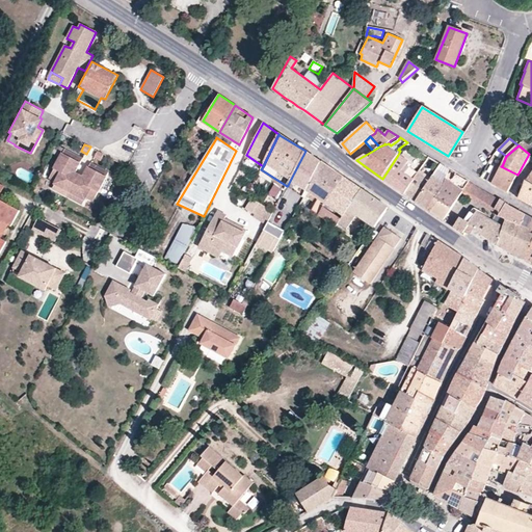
[(75,171),(83,157),(63,148),(47,179),(55,183),(52,187),(82,204),(85,197),(92,201),(108,170),(89,161),(82,175),(75,171)]
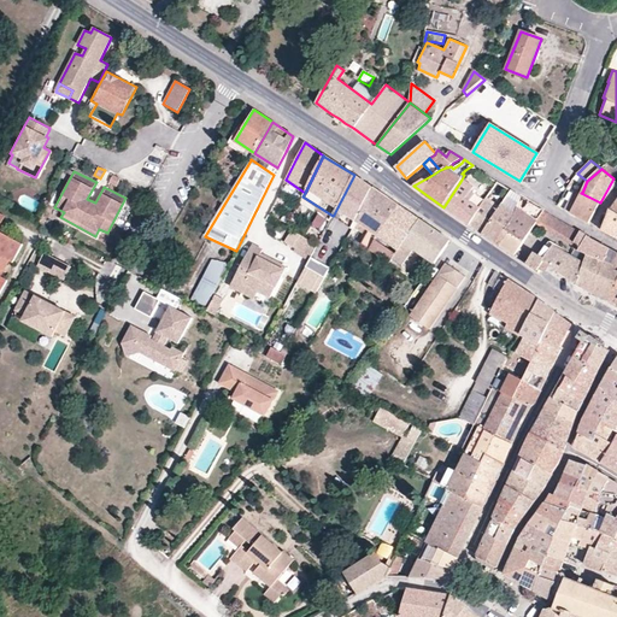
[(121,178),(113,175),(110,182),(116,186),(121,178)]
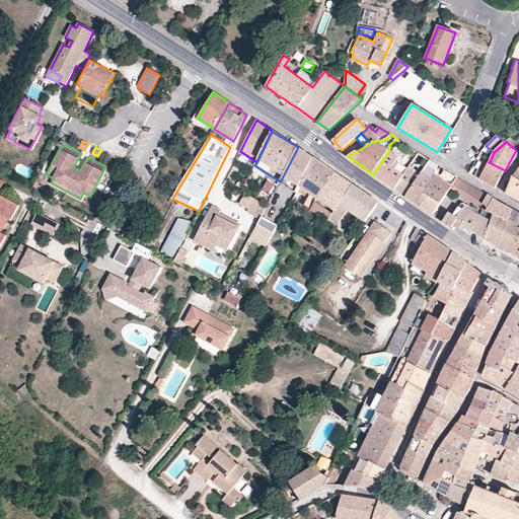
[(303,151),(298,147),(284,174),(281,180),(297,191),(300,186),(314,158),(310,155),(303,151)]
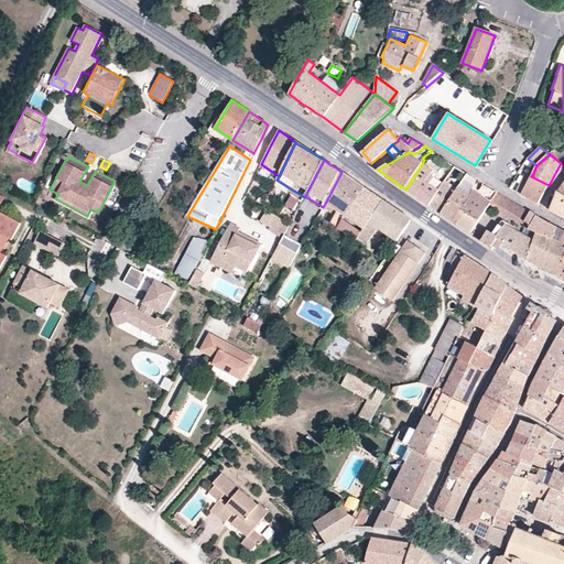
[(433,171),(422,164),(405,190),(427,205),(444,183),(431,175),(433,171)]
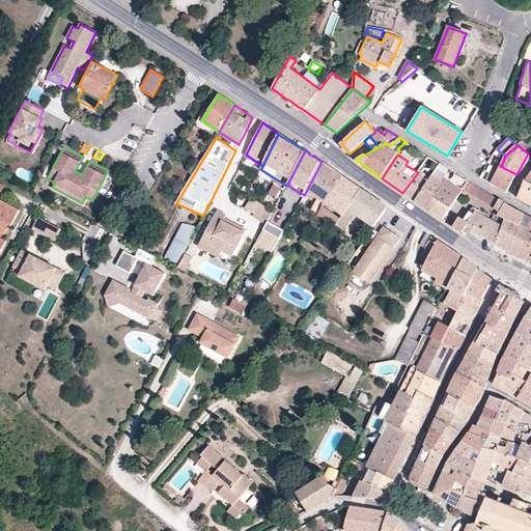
[(324,164),(322,162),(307,190),(304,195),(316,202),(311,210),(318,215),(323,207),(343,176),(333,169),(328,166),(324,164)]
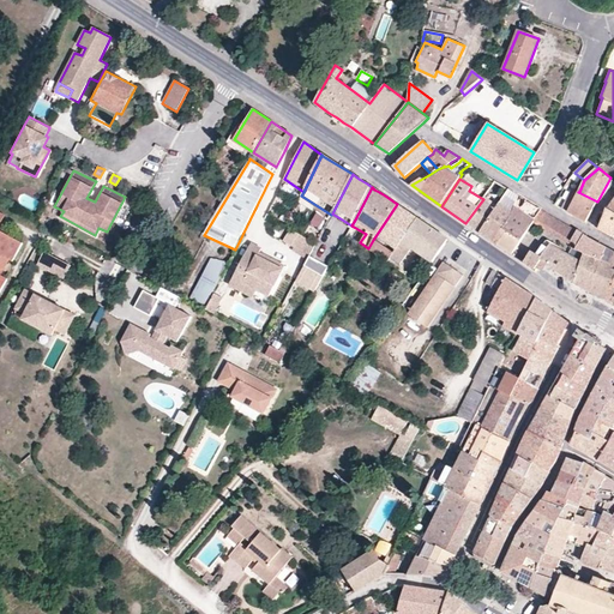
[(507,188),(499,203),(513,214),(518,194),(507,188)]
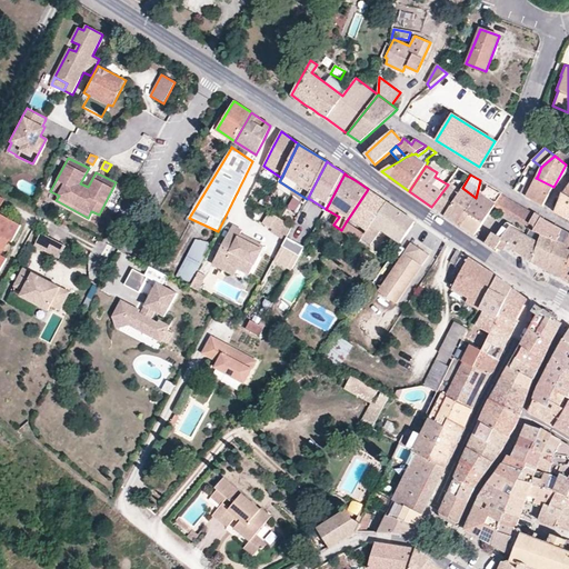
[(521,192),(527,196),(536,178),(537,178),(530,175),(521,192)]
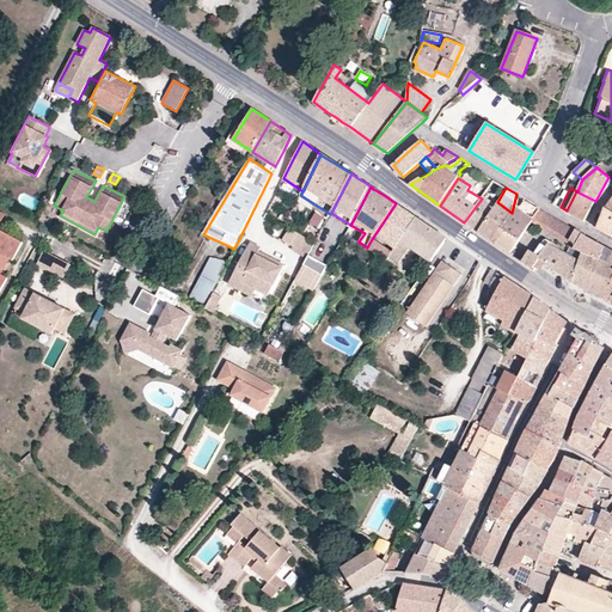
[(567,210),(585,221),(595,201),(576,191),(567,210)]
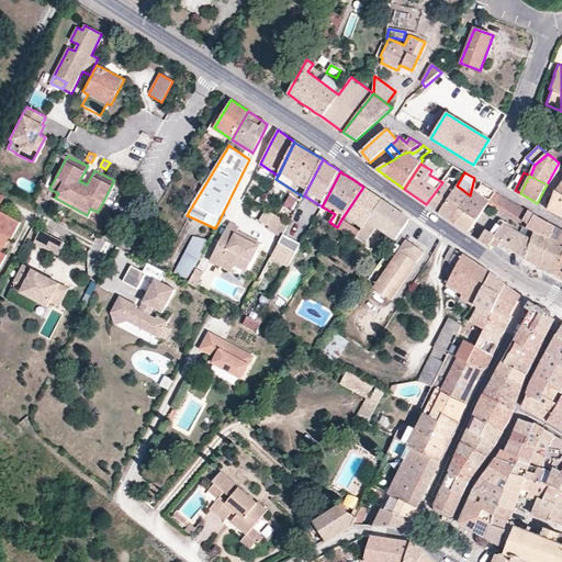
[(470,195),(461,210),(476,221),(492,200),(495,192),(474,178),(470,195)]
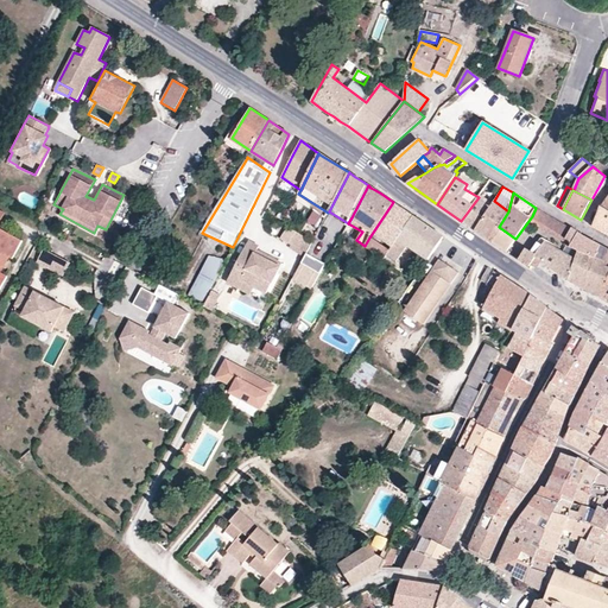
[(480,194),(479,197),(461,221),(474,230),(493,202),(480,194)]
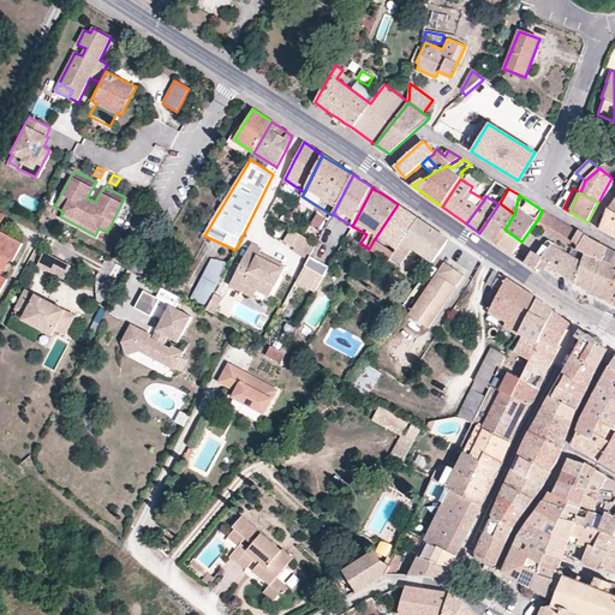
[(514,214),(500,203),(499,204),(479,233),(489,239),(496,244),(505,230),(514,214)]
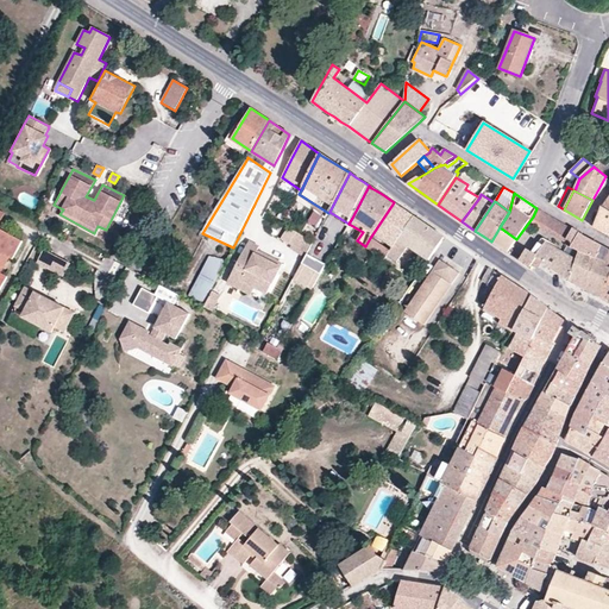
[(400,206),(394,202),(370,238),(365,246),(384,259),(385,257),(390,251),(397,240),(414,215),(405,209),(400,206)]
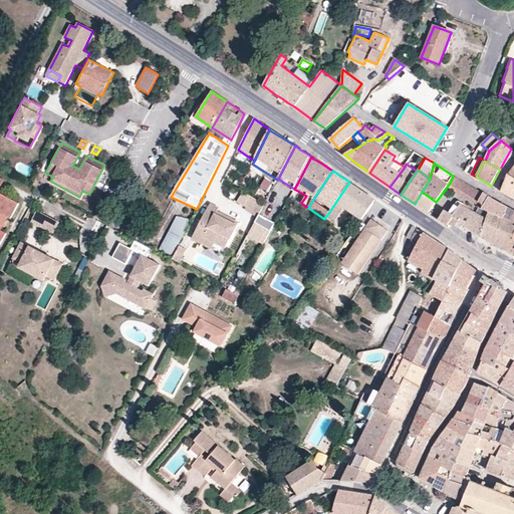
[(500,191),(513,199),(513,197),(513,177),(508,173),(507,173),(500,191)]
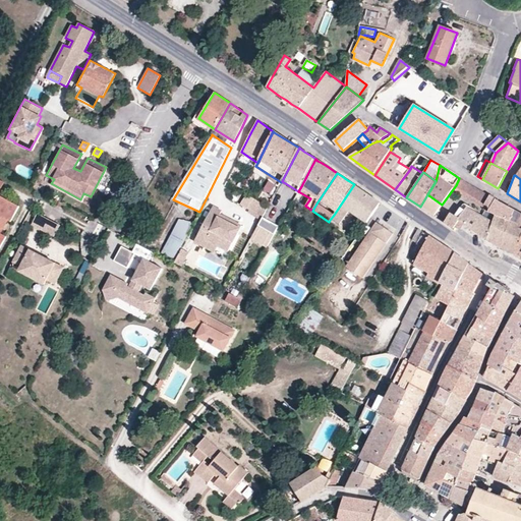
[(466,182),(459,178),(456,185),(462,189),(466,182)]
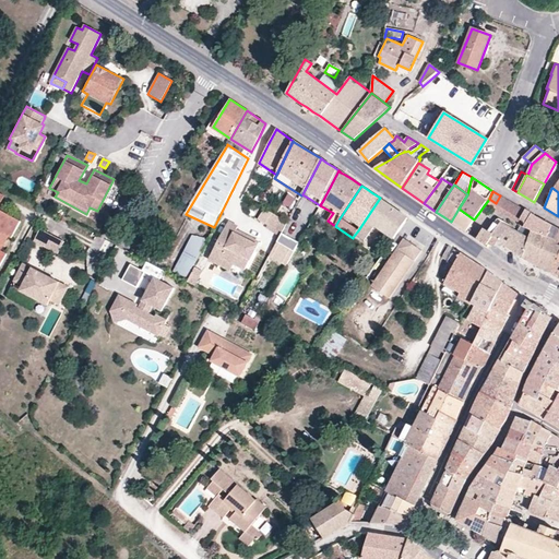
[(292,210),(297,200),(287,195),(283,205),(292,210)]
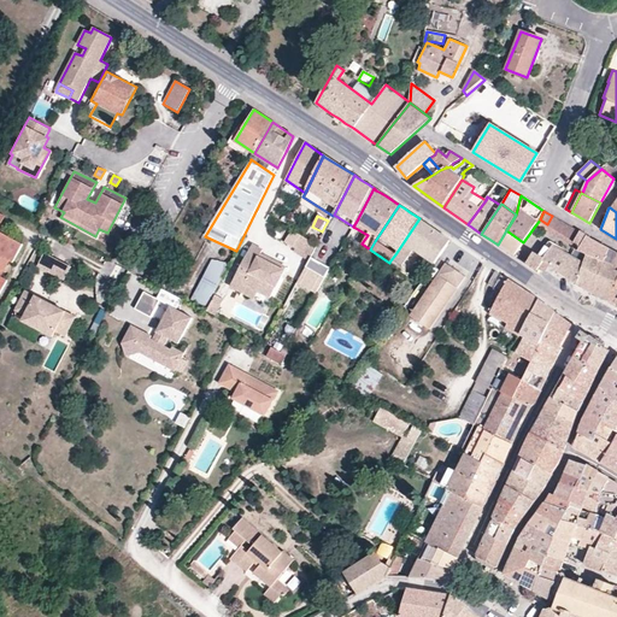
[(576,240),(581,231),(552,216),(547,224),(576,240)]
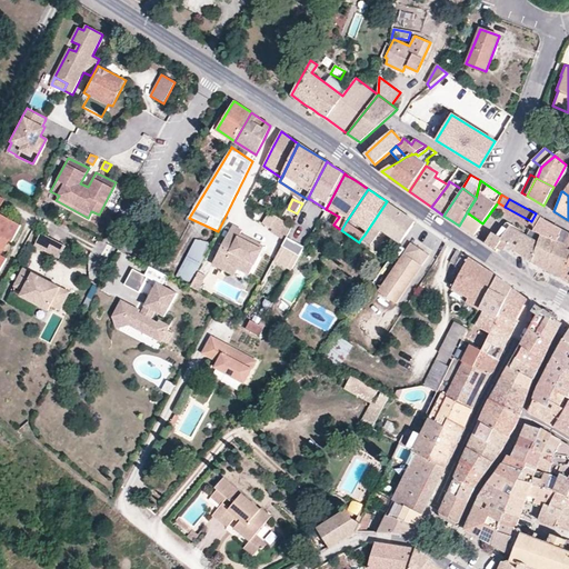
[(400,243),(416,221),(407,216),(401,212),(396,208),(387,201),(371,225),(365,235),(360,240),(370,247),(381,231),(400,243)]
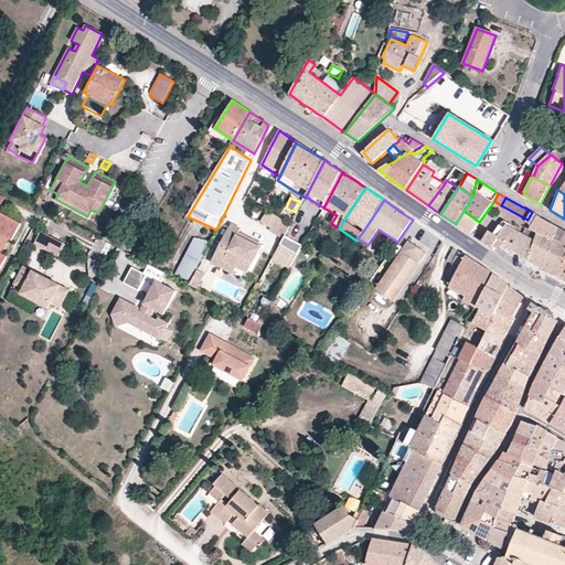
[(22,224),(0,211),(0,210),(2,205),(0,204),(0,270),(1,272),(9,257),(1,253),(0,252),(0,246),(6,237),(9,238),(13,241),(22,224)]
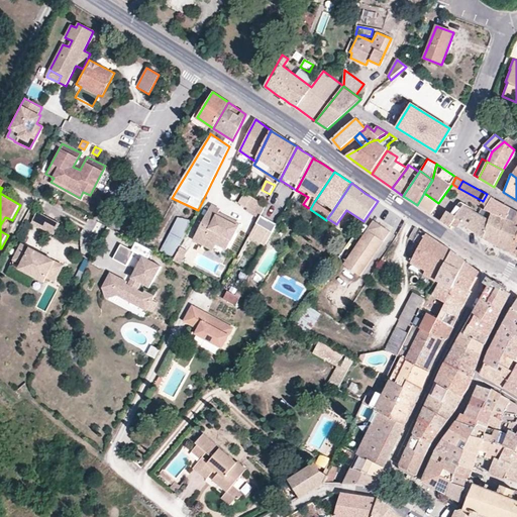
[(265,205),(244,192),(238,202),(247,208),(245,211),(255,216),(257,213),(260,214),(265,205)]
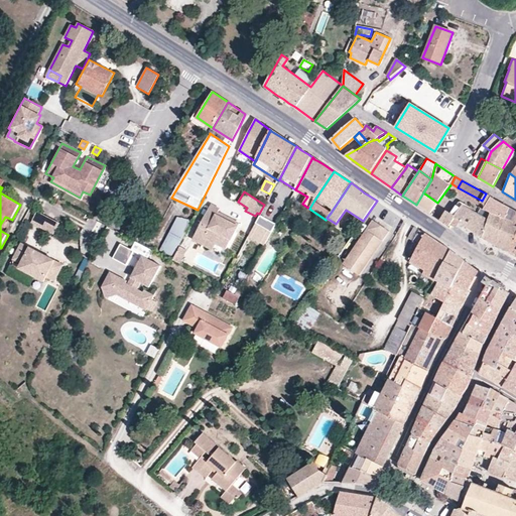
[(416,205),(430,214),(431,212),(437,203),(423,192),(416,205)]
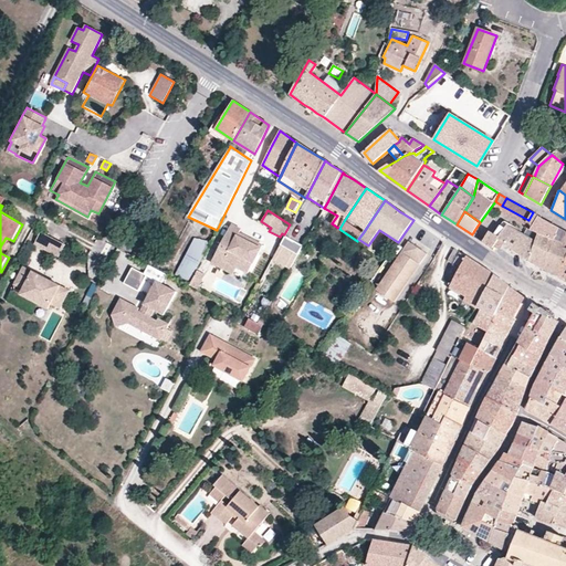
[(540,216),(533,212),(528,220),(527,222),(534,226),(540,216)]
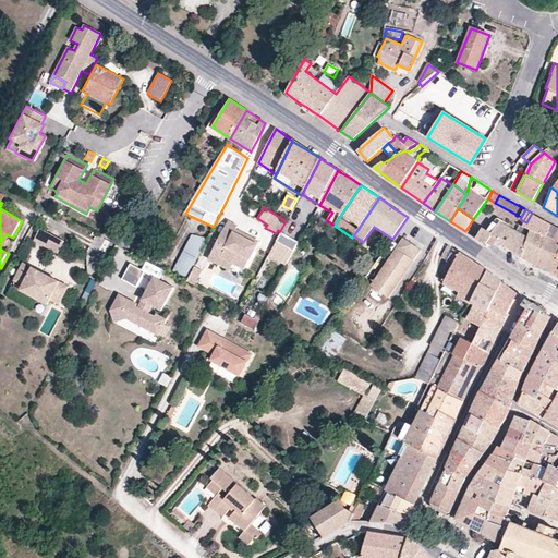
[(532,213),(526,222),(524,227),(532,231),(547,237),(552,225),(532,213)]
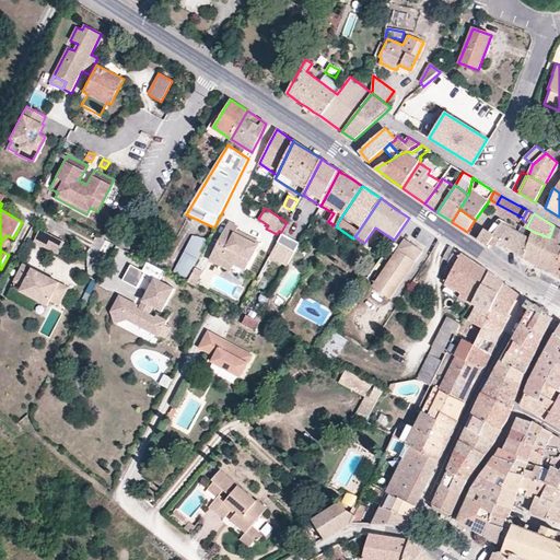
[(531,240),(518,232),(501,222),(492,234),(483,229),(478,236),(477,238),(488,245),(493,236),(499,240),(512,251),(515,253),(515,254),(518,256),(521,257),(525,259),(534,264),(539,266),(549,237),(534,232),(531,240)]
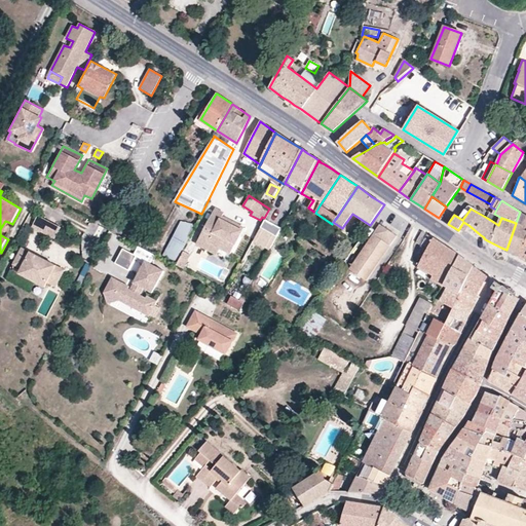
[(217,249),(230,223),(230,222),(222,217),(223,214),(215,210),(197,245),(205,250),(209,245),(217,249)]
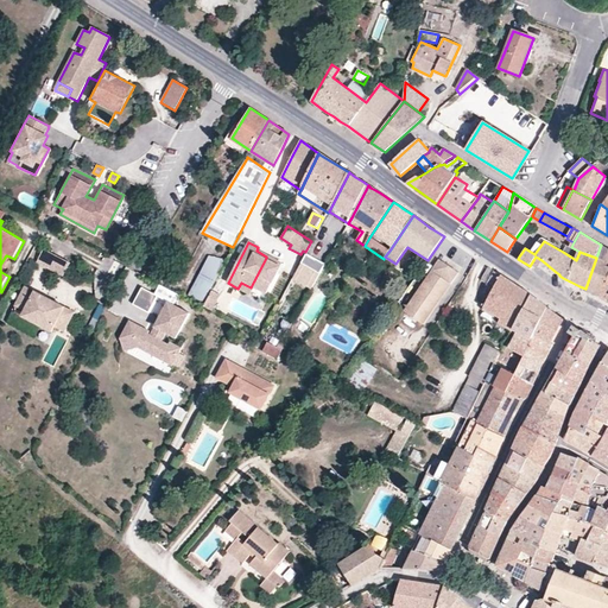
[(607,248),(601,245),(596,258),(586,289),(601,296),(607,279),(607,248)]
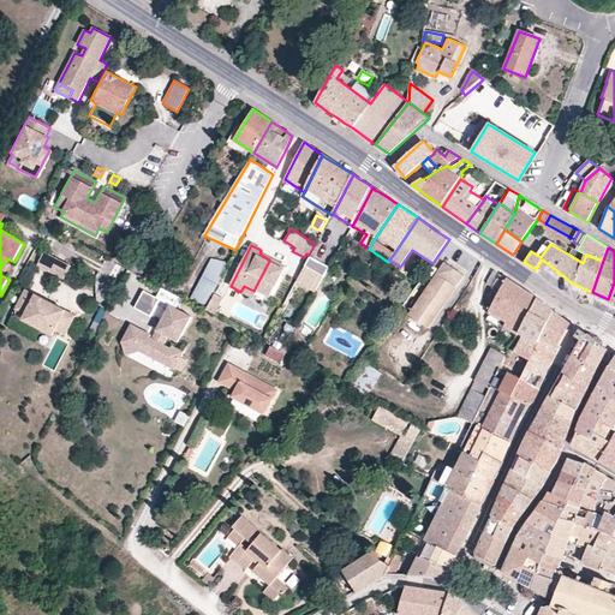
[(586,255),(578,250),(573,249),(569,255),(583,263),(586,255)]
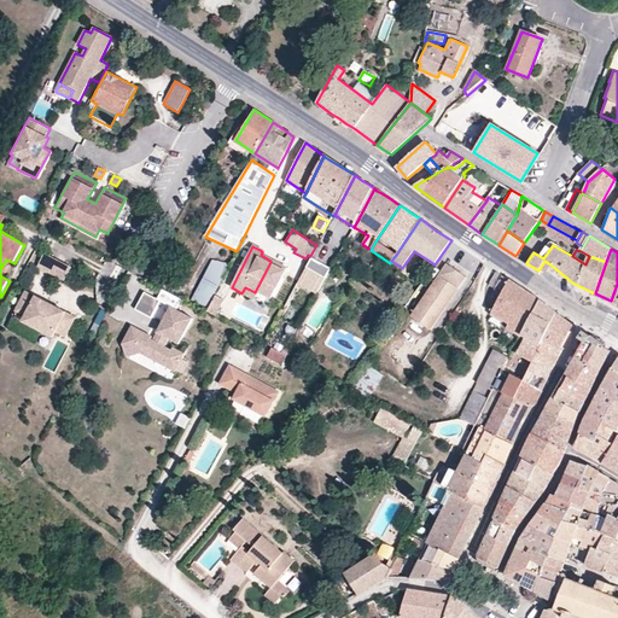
[(74,268),(46,254),(40,268),(66,281),(74,268)]
